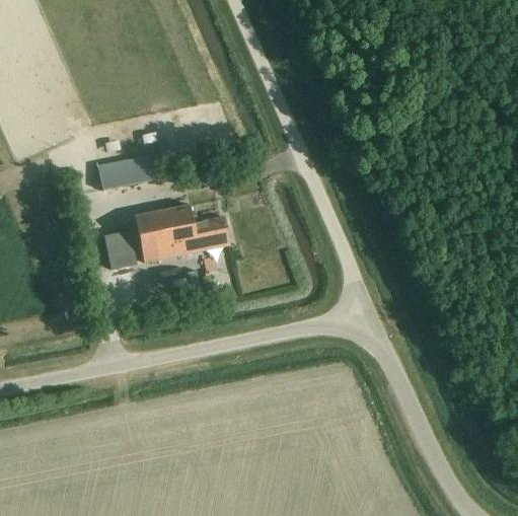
[(97,165),(102,190),(154,178),(149,154),(97,165)]
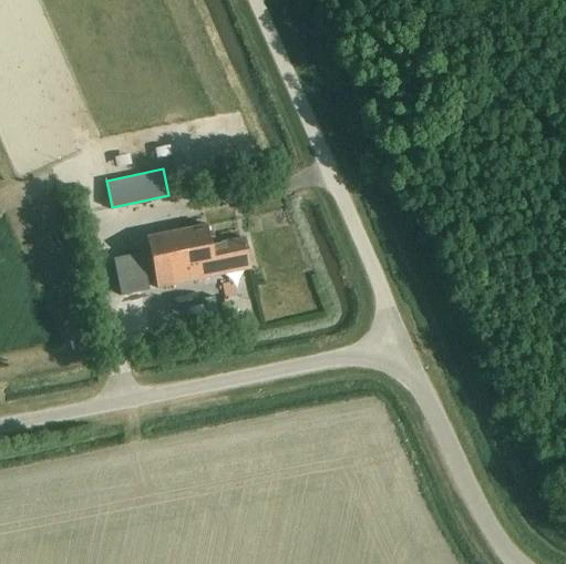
[(212,244),(207,224),(147,237),(157,286),(217,274),(217,269),(250,263),(245,236),(212,244)]
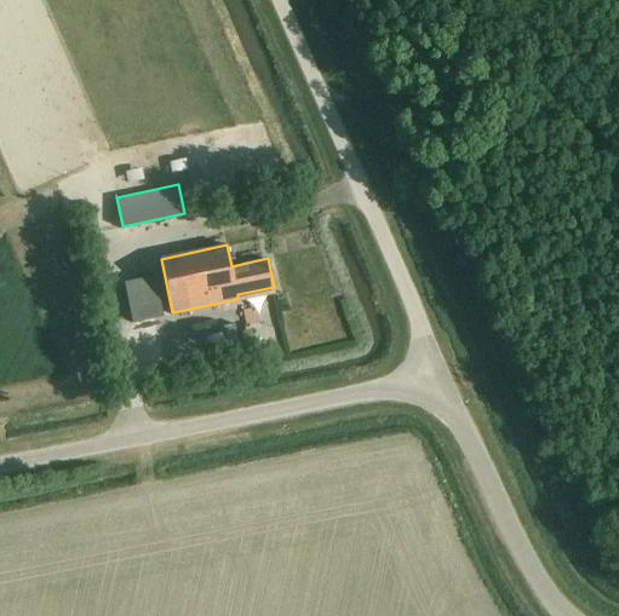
[(130,306),(132,321),(164,314),(160,300),(130,306)]
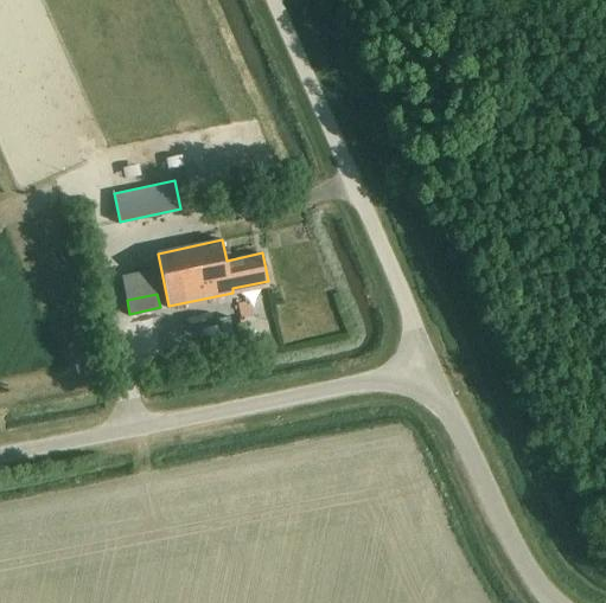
[(230,322),(236,351),(247,348),(241,320),(230,322)]
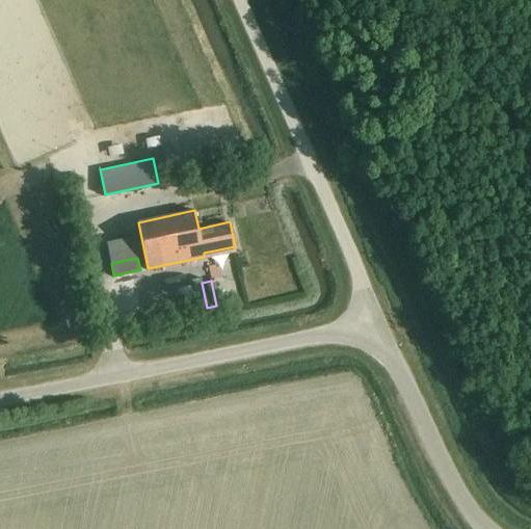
[(77,311),(78,332),(86,331),(86,311),(77,311)]
